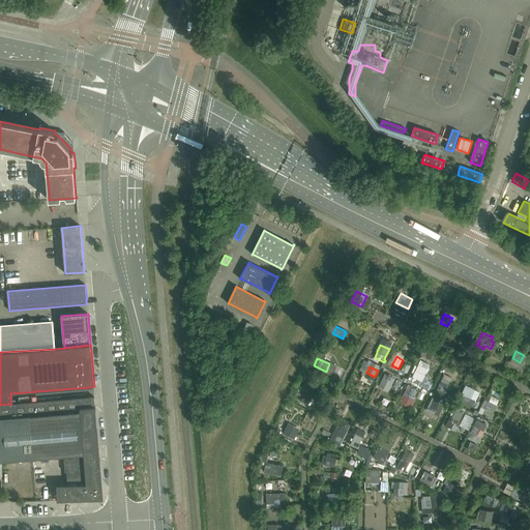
[(414,378),(421,382),(425,374),(418,371),(414,378)]
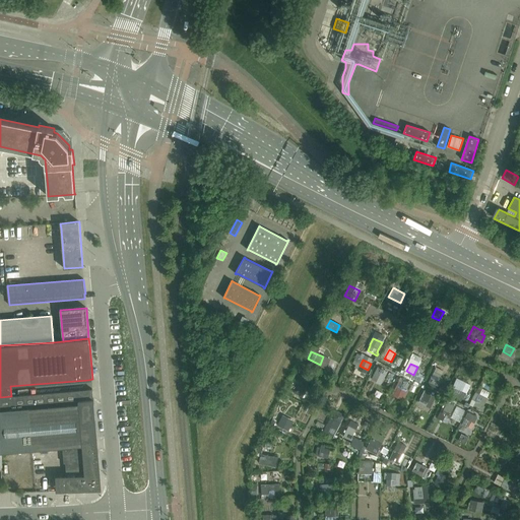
[(381,384),(387,372),(378,367),(372,380),(381,384)]
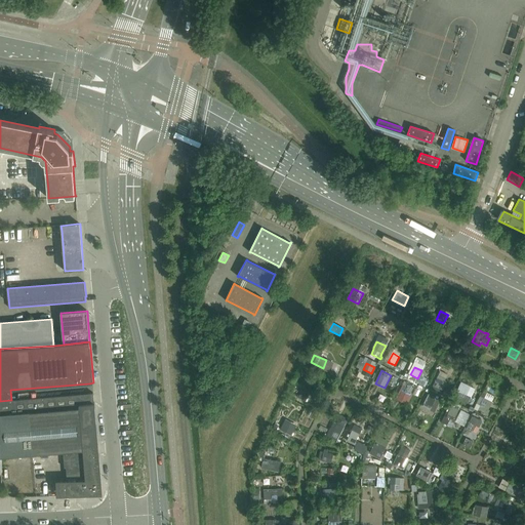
[(446,382),(437,378),(433,386),(442,390),(446,382)]
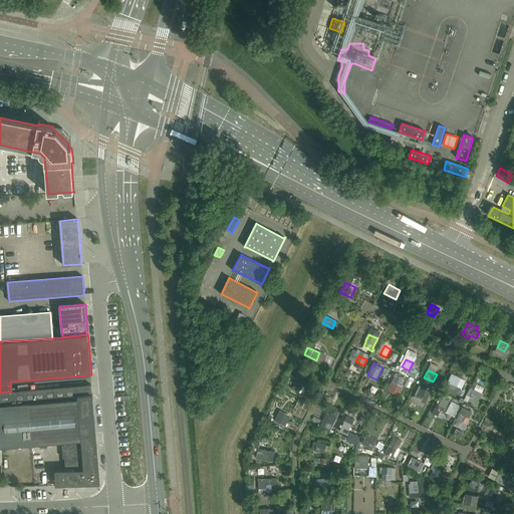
[(394,384),(401,388),(403,384),(406,378),(398,374),(395,380),(394,384)]
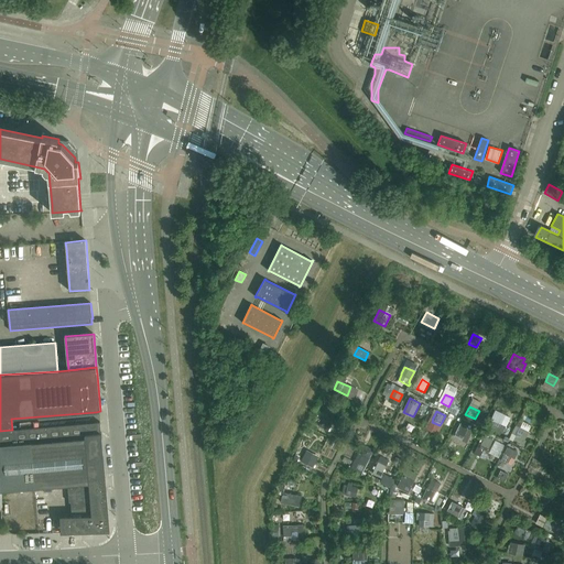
[(328,431),(332,424),(333,423),(324,420),(322,425),(320,424),(318,426),(328,431)]
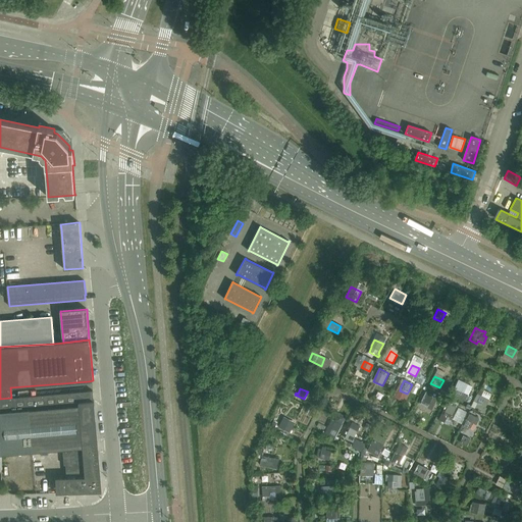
[(464,392),(457,388),(454,395),(461,399),(464,392)]
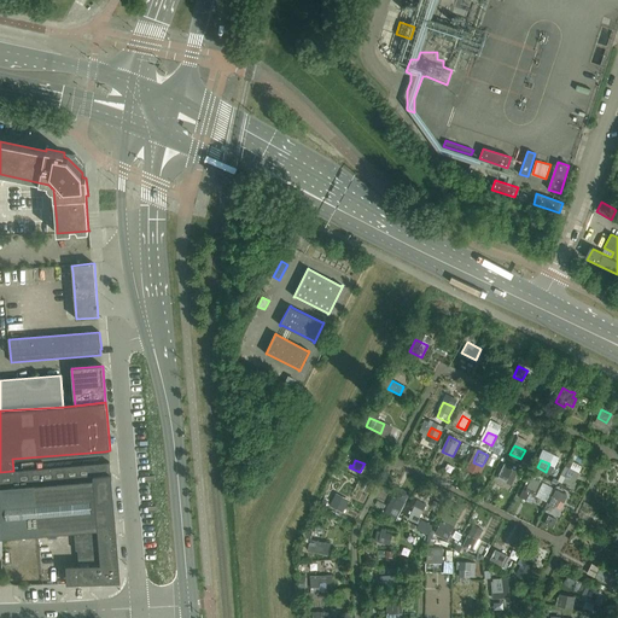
[(110,462),(13,471),(0,472),(0,501),(1,538),(39,536),(98,530),(100,565),(66,566),(66,584),(121,583),(111,476),(111,474),(110,462)]
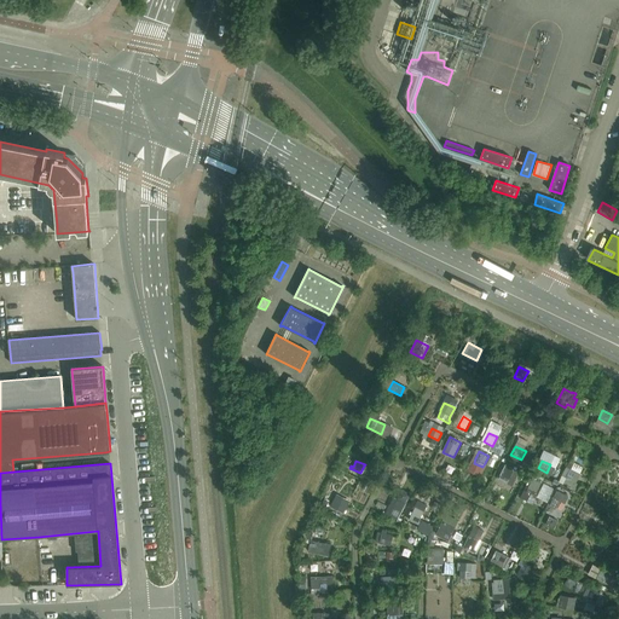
[(498,480),(507,485),(509,479),(514,469),(505,464),(498,480)]
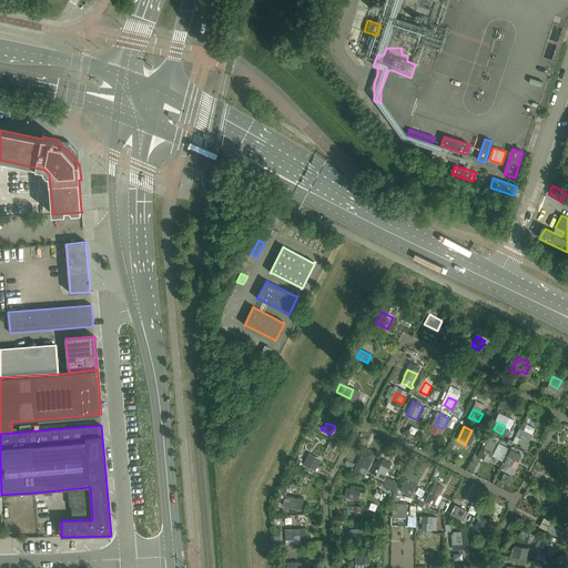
[(524,430),(517,443),(528,448),(530,444),(528,443),(533,435),(524,430)]
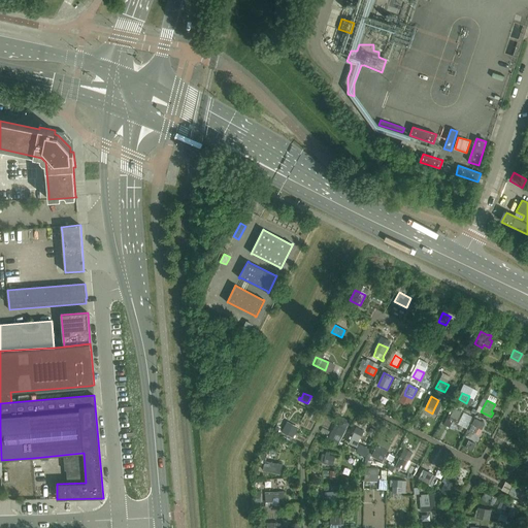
[(462,413),(454,408),(450,417),(451,417),(449,421),(456,424),(457,421),(458,421),(462,413)]
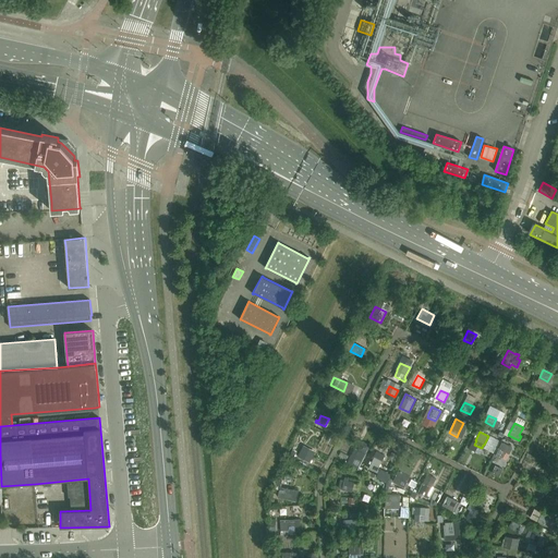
[(500,451),(508,456),(512,448),(505,444),(501,449),(500,451)]
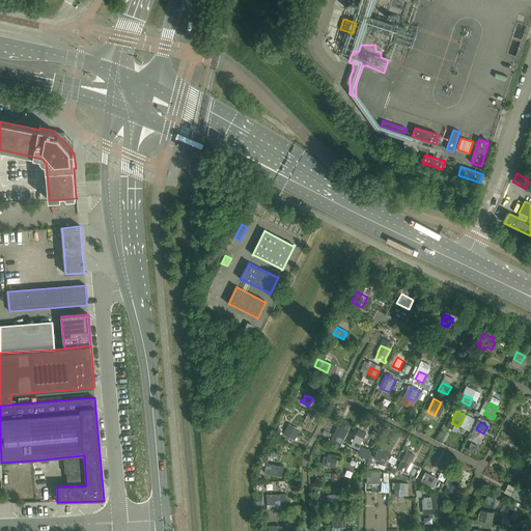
[(286,427),(283,435),(295,441),(298,432),(286,427)]
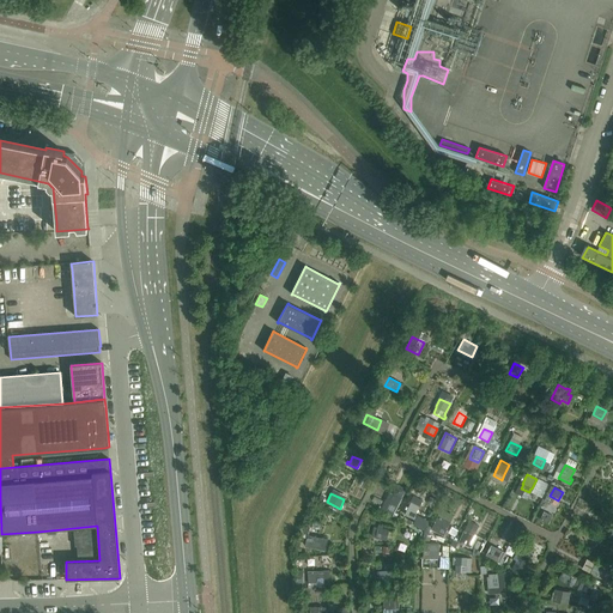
[(384,505),(396,510),(401,499),(398,498),(398,499),(388,496),(384,505)]
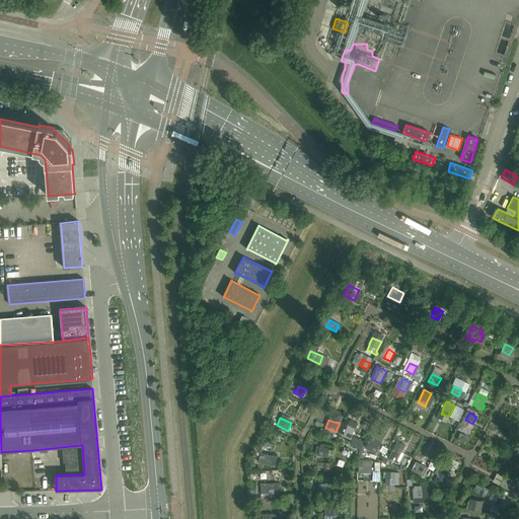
[(355,429),(348,426),(343,436),(352,440),(353,438),(351,437),(355,429)]
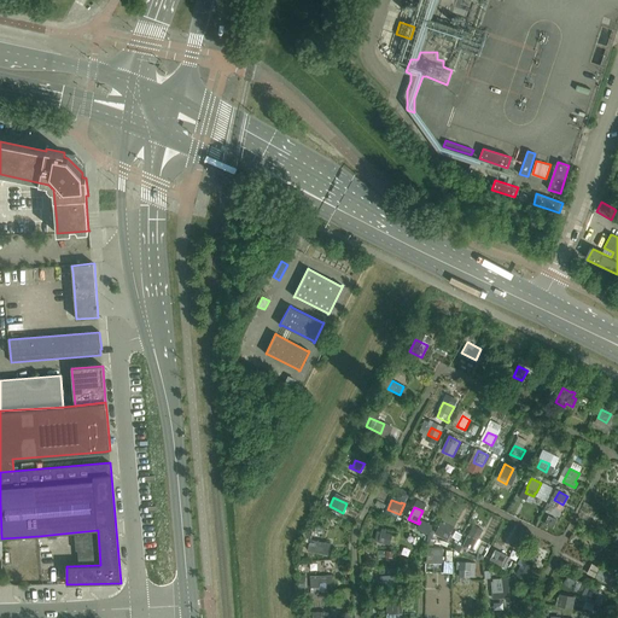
[(548,516),(544,525),(553,528),(557,519),(548,516)]
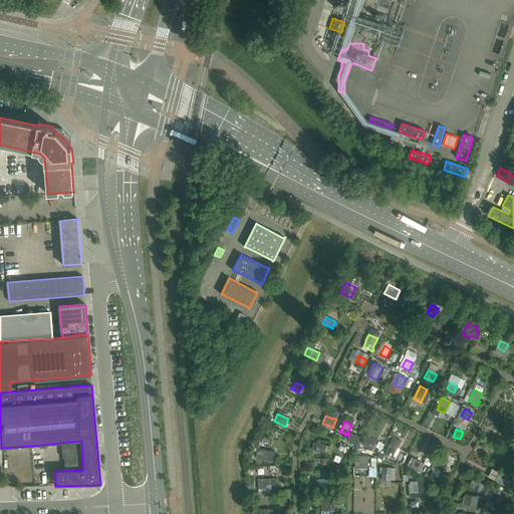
[(367,432),(361,444),(371,449),(378,437),(367,432)]
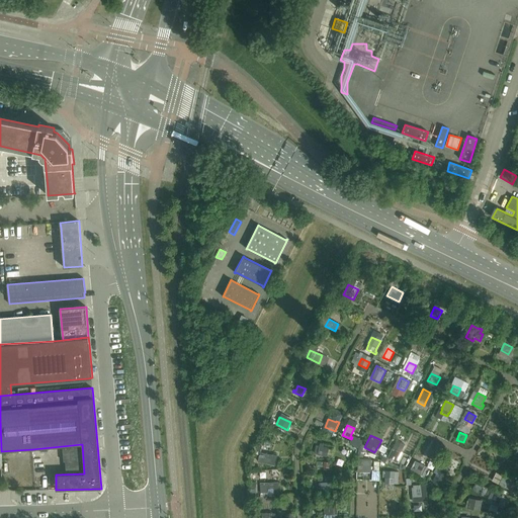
[(327,457),(329,447),(320,445),(320,446),(318,455),(327,457)]
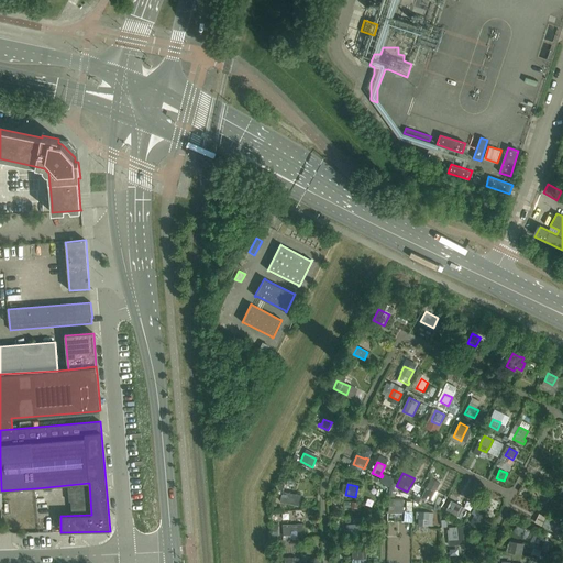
[(435,492),(427,487),(421,497),(431,501),(435,492)]
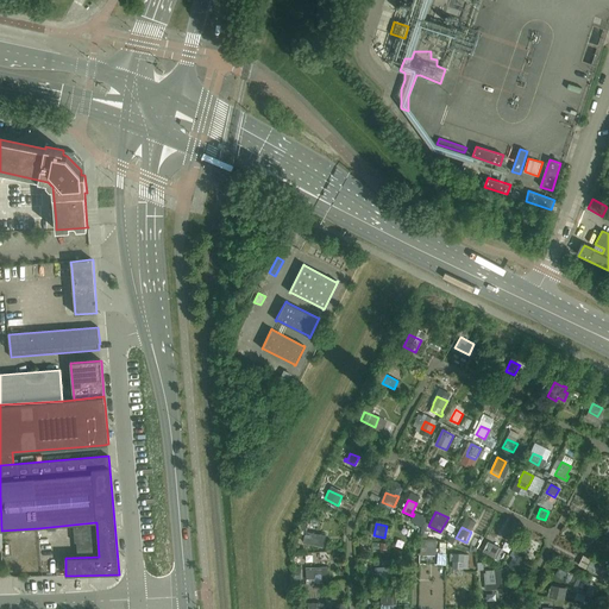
[(319,546),(321,534),(306,532),(303,542),(318,545),(319,546)]
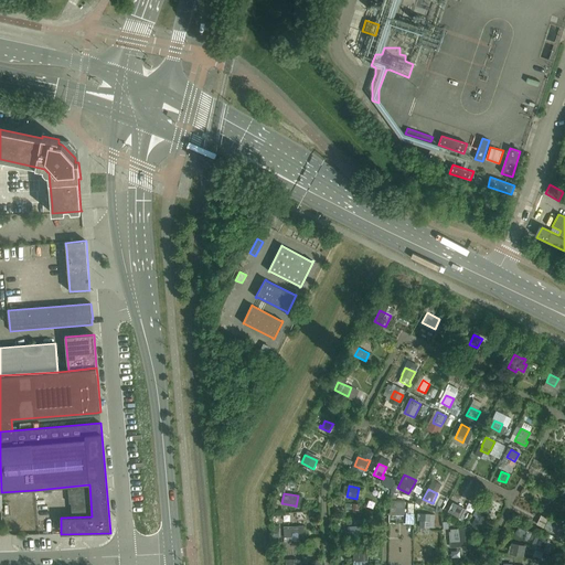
[(564,508),(564,503),(556,499),(551,509),(562,514),(564,508)]
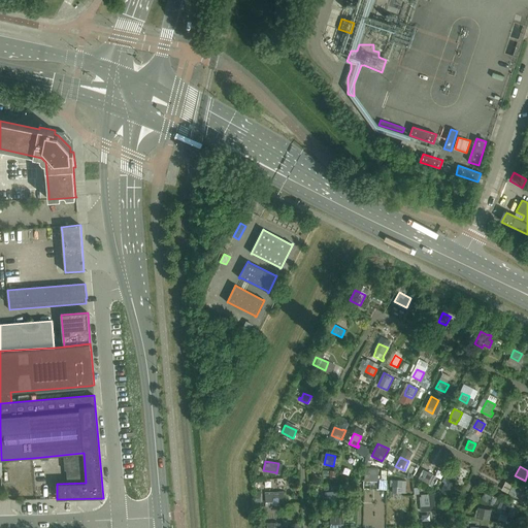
[(378,482),(378,468),(365,467),(365,482),(378,482)]
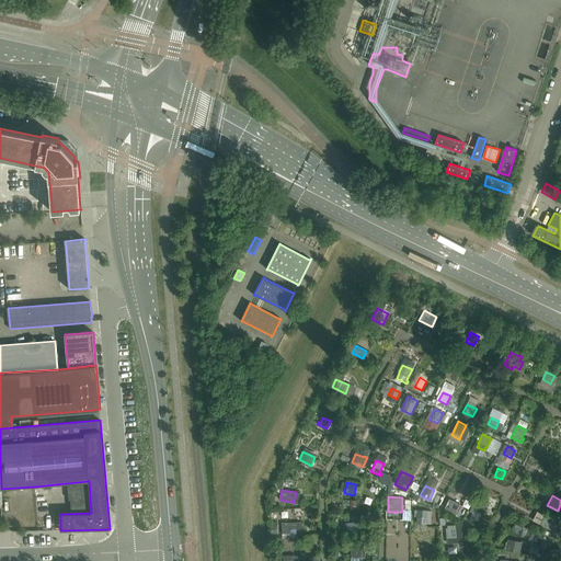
[(450,501),(446,508),(458,515),(462,507),(450,501)]
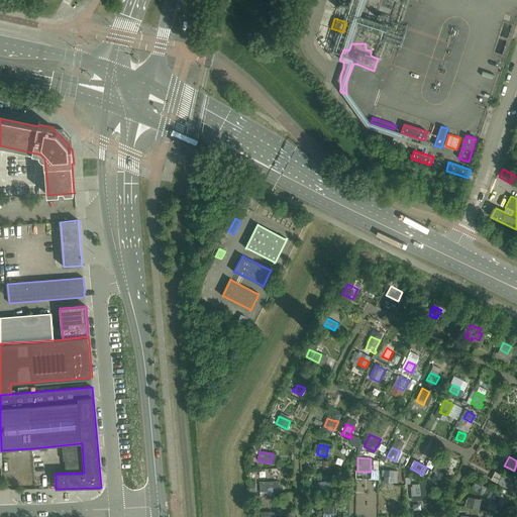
[(444,476),(436,472),(432,480),(440,485),(444,476)]
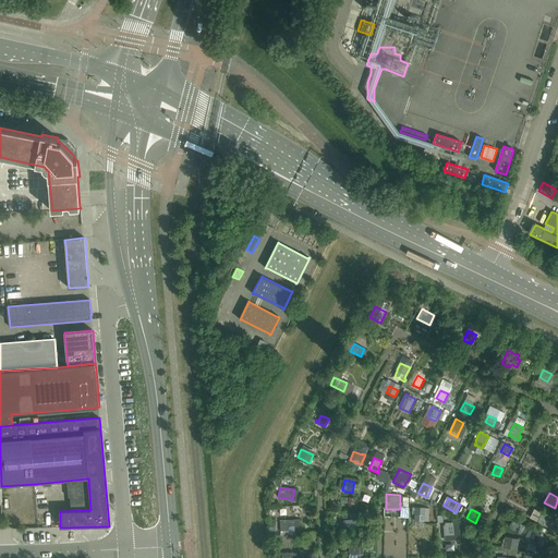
[(540,512),(535,520),(546,525),(550,518),(540,512)]
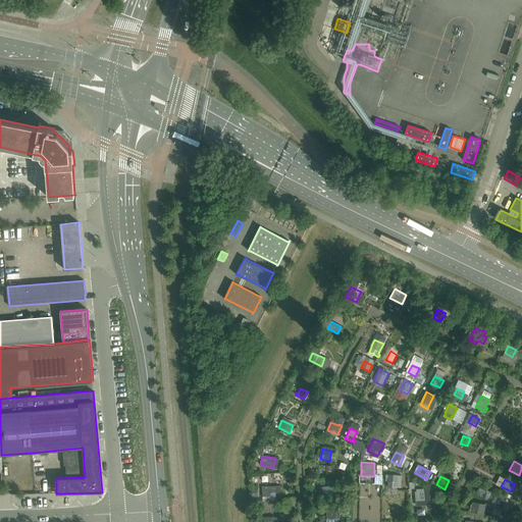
[(335,485),(324,486),(325,494),(336,493),(335,485)]
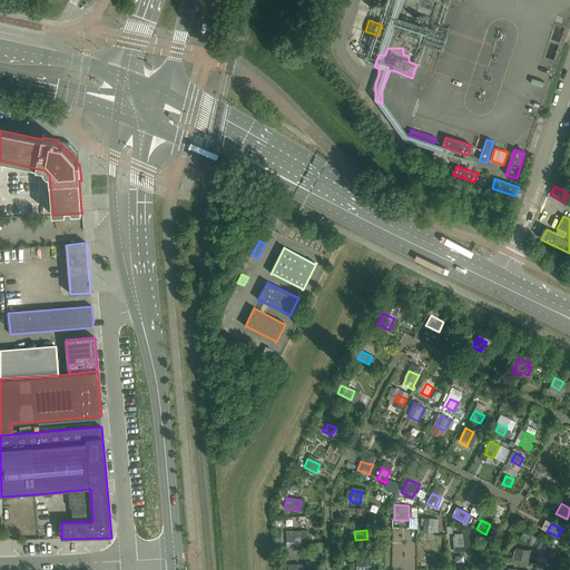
[(307,546),(306,531),(286,532),(287,542),(300,542),(300,547),(307,546)]
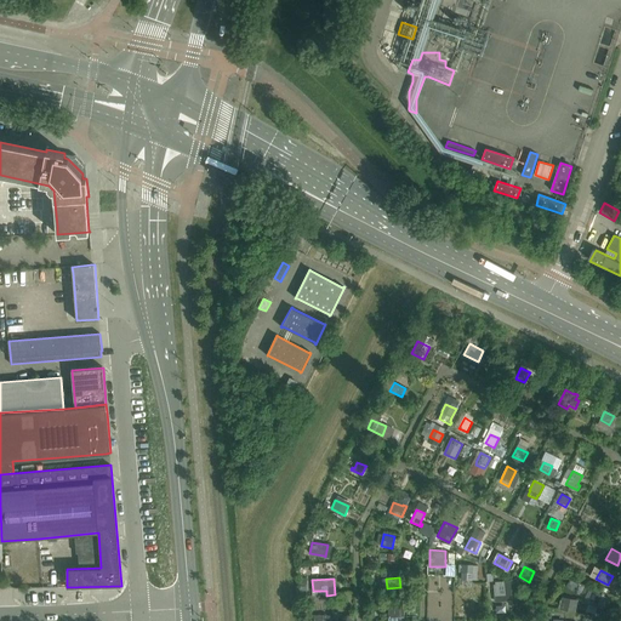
[(581,594),(585,586),(571,580),(568,587),(581,594)]
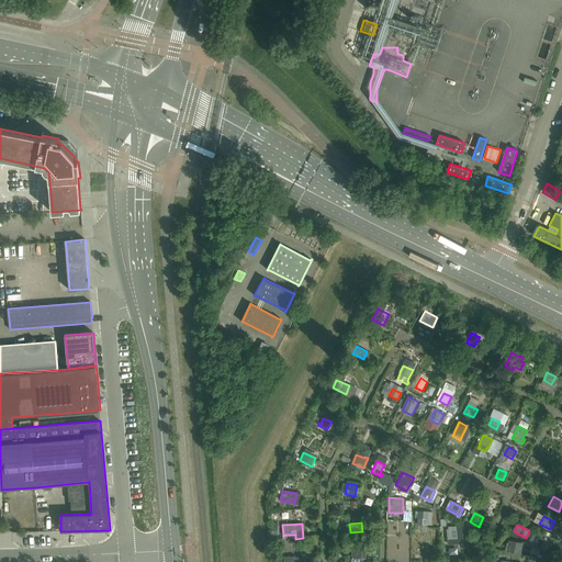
[(459,544),(457,526),(448,527),(448,529),(447,529),(448,544),(459,544)]
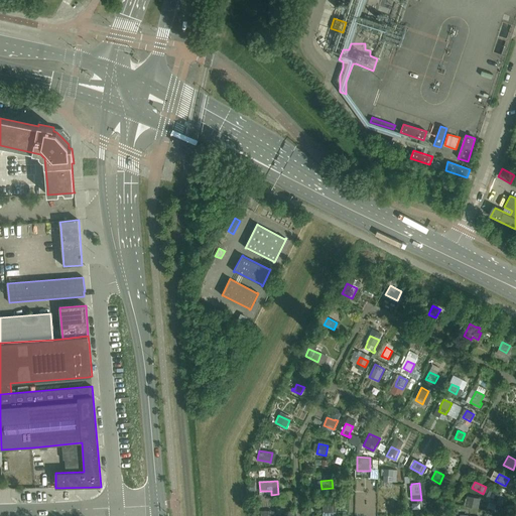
[(504,496),(494,491),(493,492),(491,491),(488,497),(499,503),(501,499),(503,499),(504,496)]
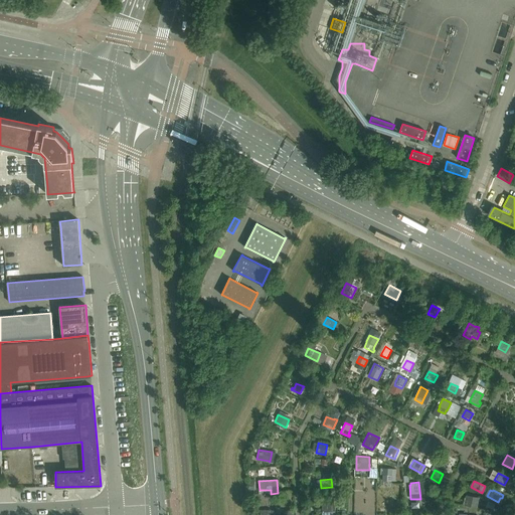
[(478,506),(480,497),(469,495),(467,504),(478,506)]
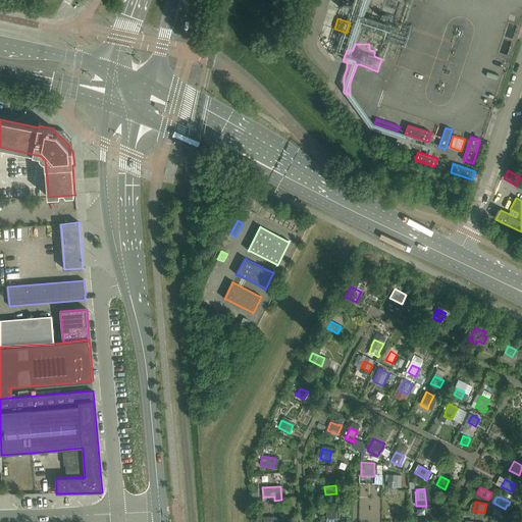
[(326,512),(327,521),(334,521),(334,512),(326,512)]
